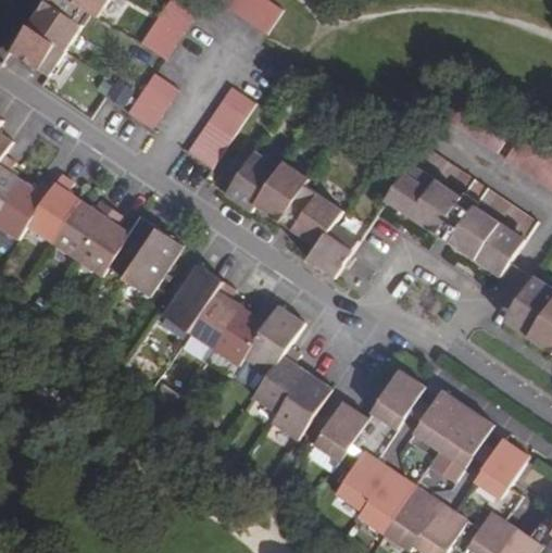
[(44,0),(11,50),(46,74),(79,23),(67,13),(76,1),(95,13),(103,0),(44,0)]
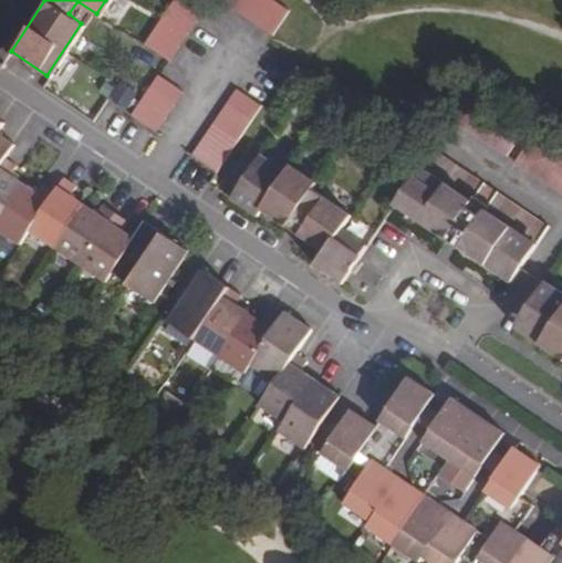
[(169,0),(143,39),(167,56),(204,3),(198,0),(169,0)]
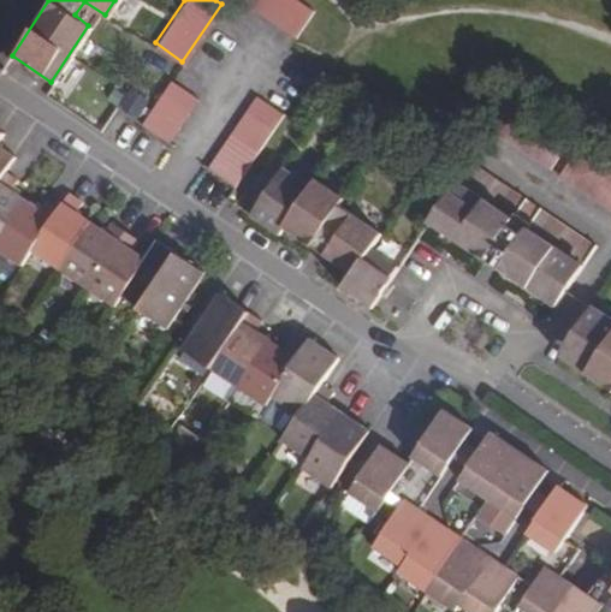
[(239,0),(294,36),(310,10),(296,0),(239,0)]
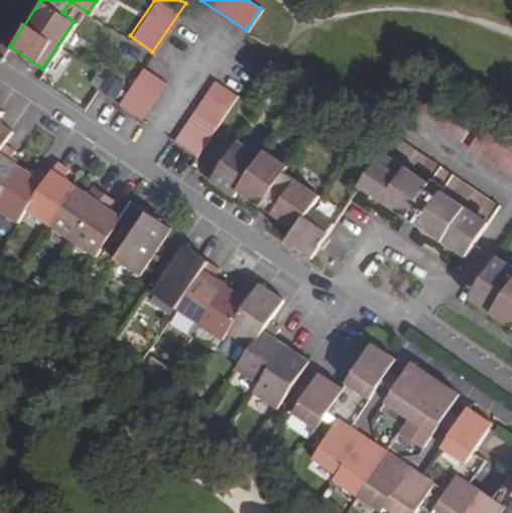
[(141,67),(133,79),(155,94),(163,82),(141,67)]
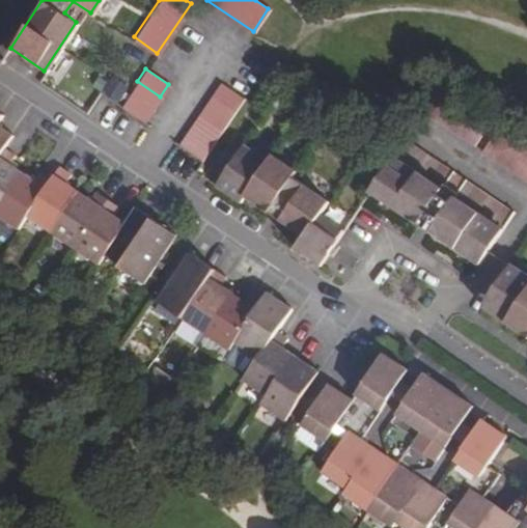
[(137,81),(129,93),(151,109),(160,96),(137,81)]
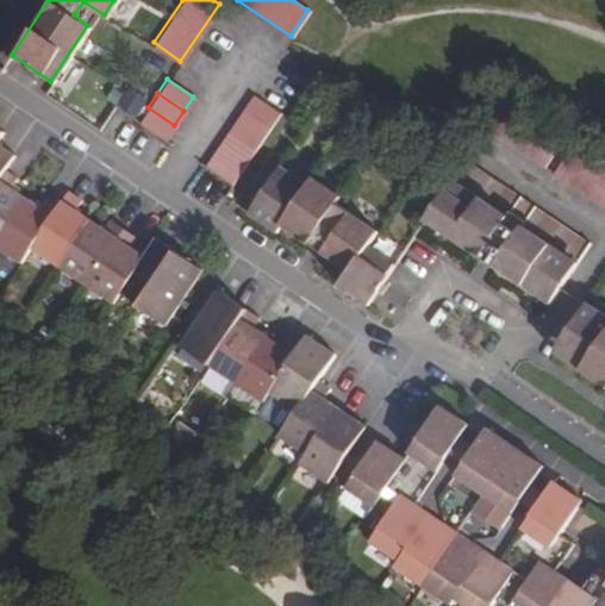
[(251,94),(203,167),(229,183),(278,111),(251,94)]
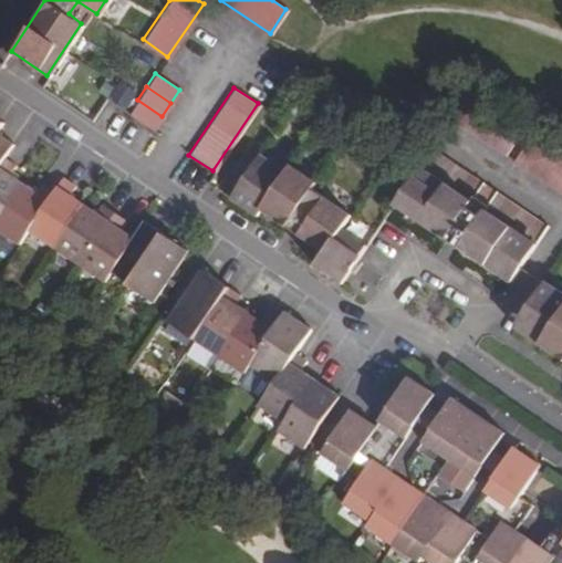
[(467,92),(449,116),(502,152),(520,128),(467,92)]
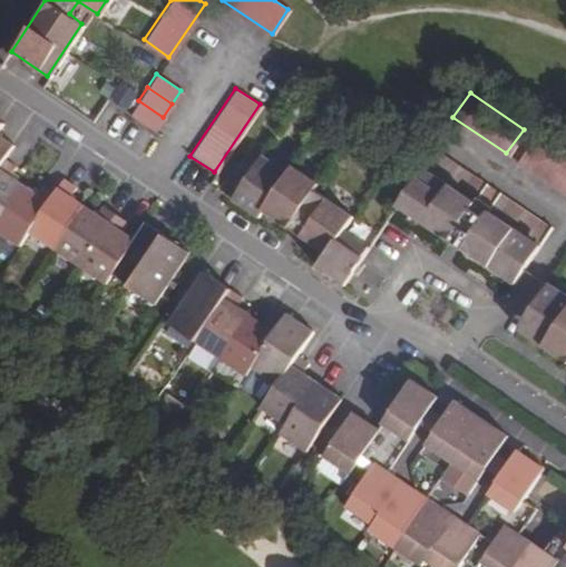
[(138,100),(128,115),(153,130),(163,117),(138,100)]
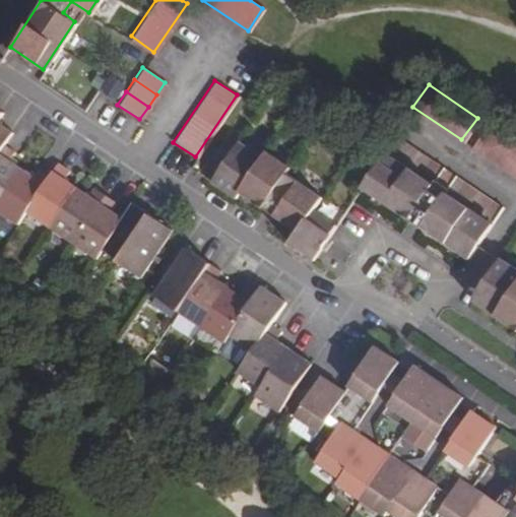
[(0,145),(1,143),(11,130),(3,125),(0,122),(0,145)]
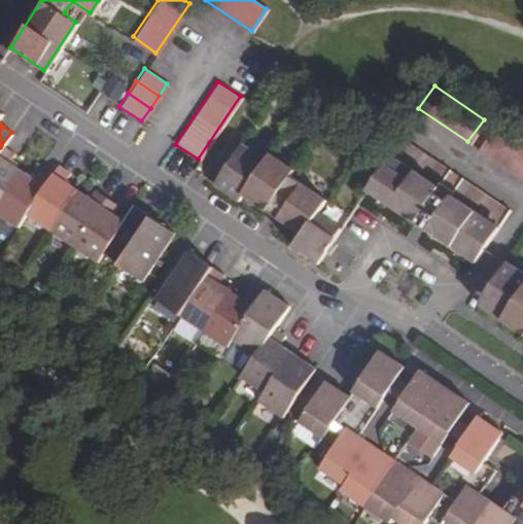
[(522,145),(491,124),(476,147),(522,179),(522,145)]
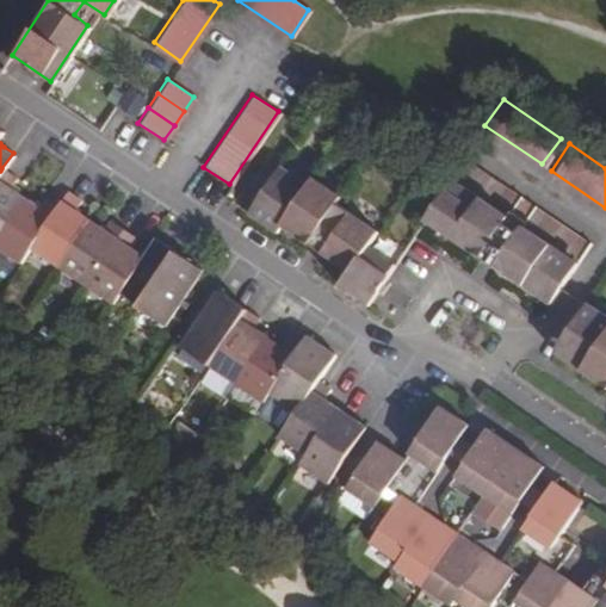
[(463,159),(424,216),(489,260),(549,299),(587,242),(533,205),(513,235),(499,225),(518,197),(463,159)]
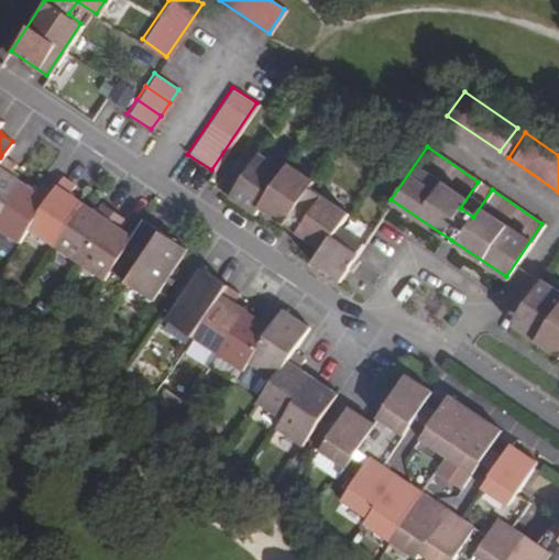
[(256,151),(227,194),(253,211),(258,205),(287,226),(320,248),(311,261),(337,280),(362,242),(337,224),(346,211),(320,194),(310,208),(298,199),(311,178),(286,161),(281,167),(256,151)]
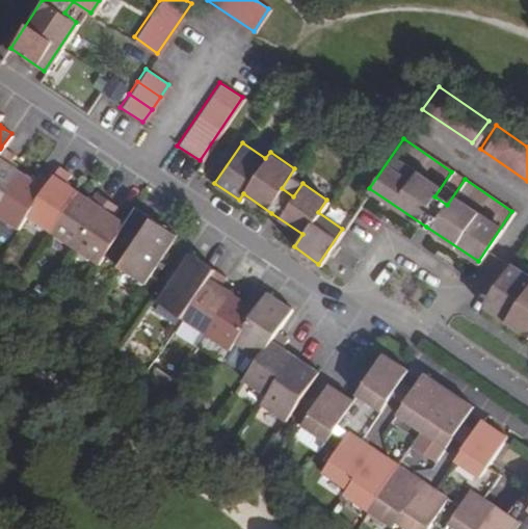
[(0,199),(20,169),(7,162),(12,155),(7,151),(1,147),(0,149),(0,199)]
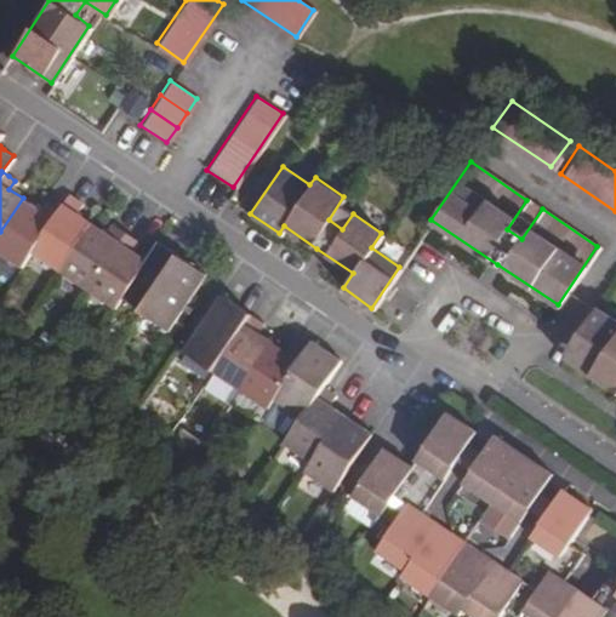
[(56,207),(30,247),(58,267),(90,220),(75,210),(81,200),(73,195),(67,192),(56,207)]
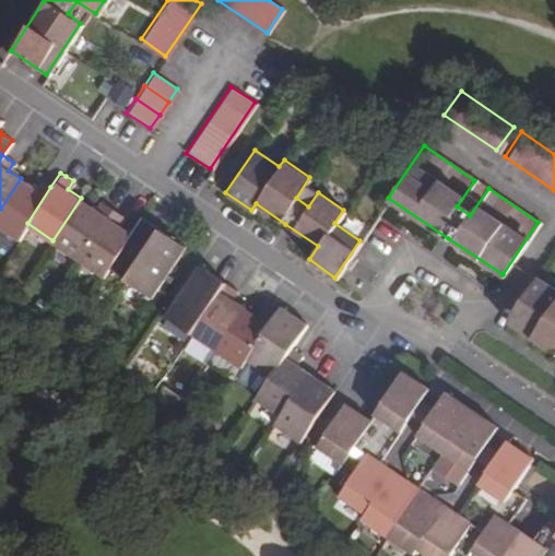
[(21,178),(0,209),(0,225),(18,237),(27,223),(50,187),(44,182),(39,179),(34,187),(21,178)]
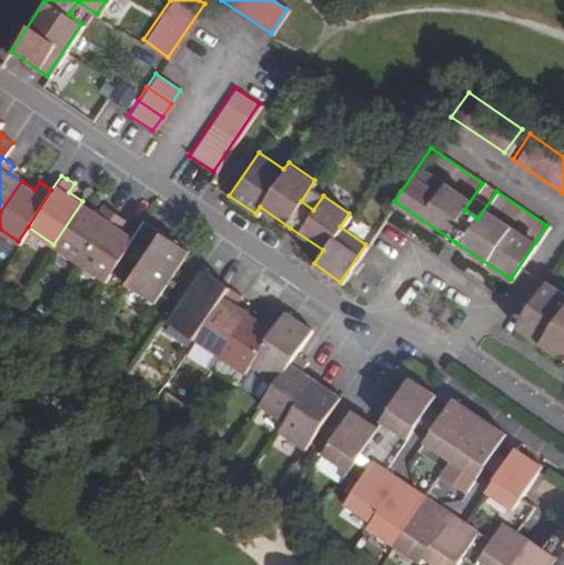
[(82,201),(53,244),(79,262),(113,210),(107,205),(101,201),(96,210),(82,201)]
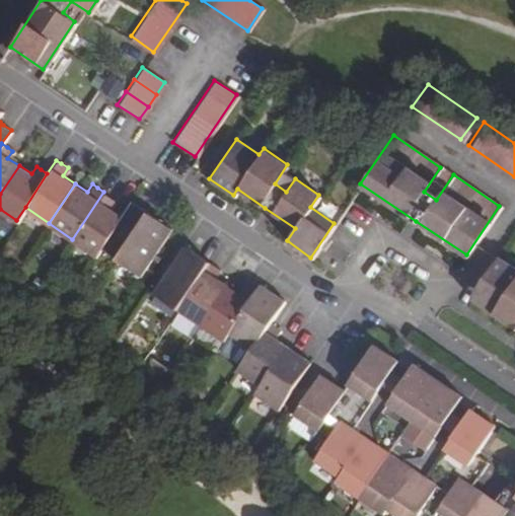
[(103,192),(72,239),(95,254),(100,246),(121,215),(108,207),(115,199),(108,195),(103,192)]
